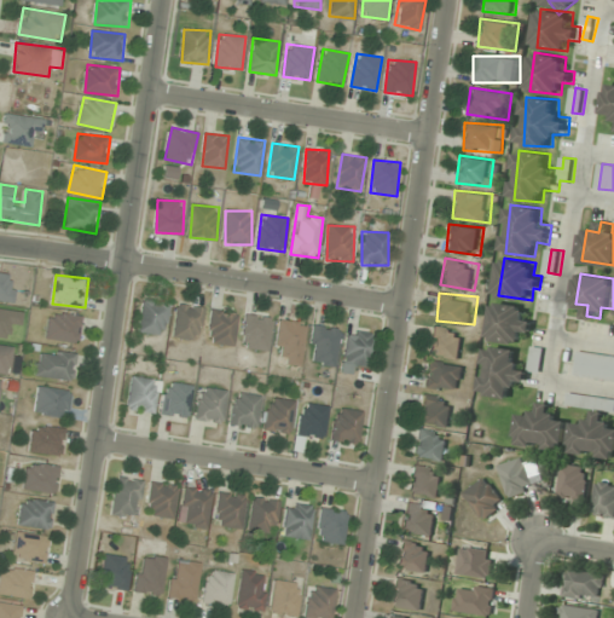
[(139,331),(167,335),(171,301),(144,299),(139,331)]
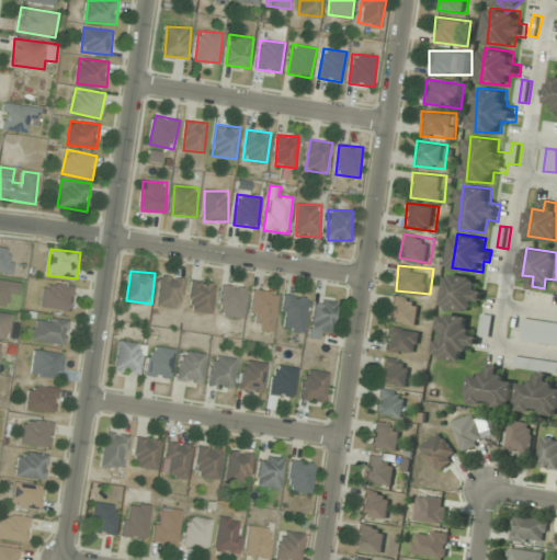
[(487,290),(477,289),(479,277),(451,272),(444,307),(474,312),(476,299),(485,301),(487,290)]
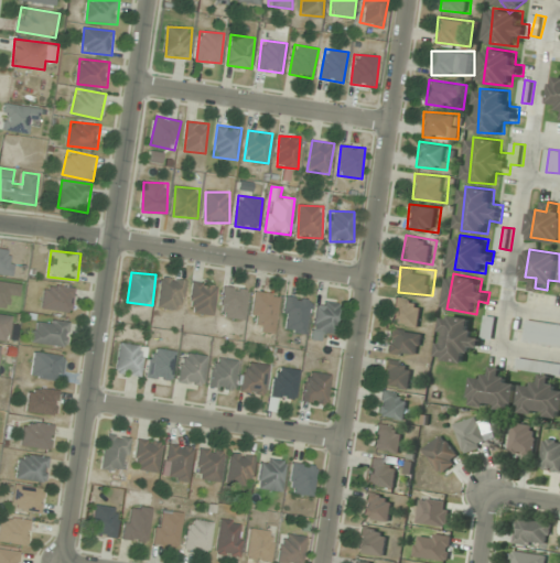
[(186,279),(162,277),(159,307),(183,311),(186,279)]
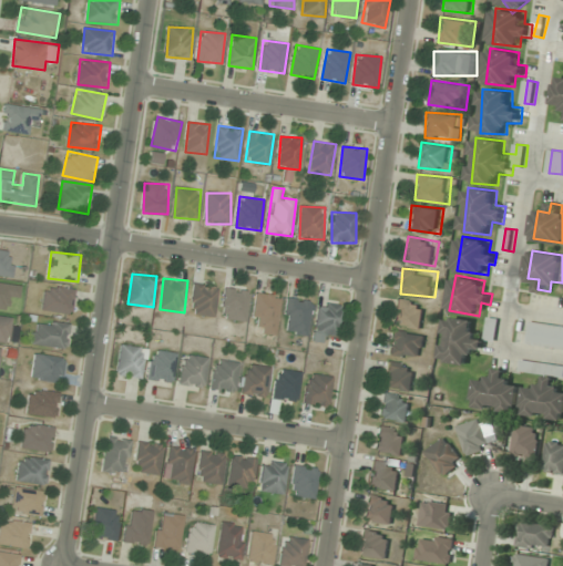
[(215,317),(218,286),(194,284),(192,315),(215,317)]
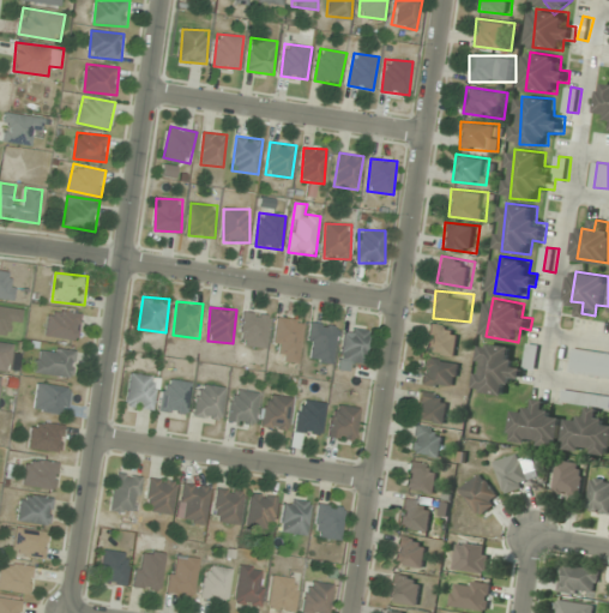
[(83,313),(50,308),(46,337),(78,342),(83,313)]
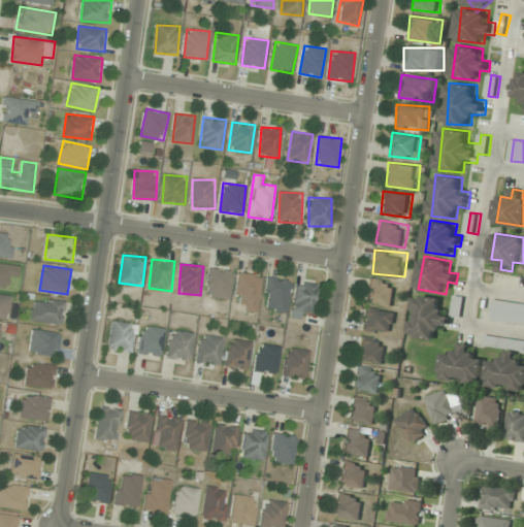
[(232,270),(210,267),(207,296),(229,299),(232,270)]
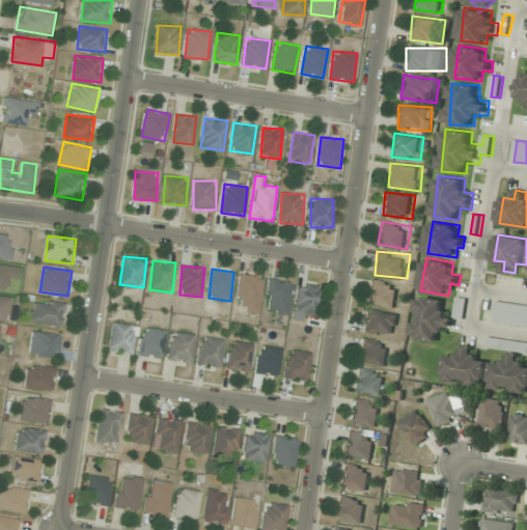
[(257,313),(266,279),(244,274),(236,308),(257,313)]
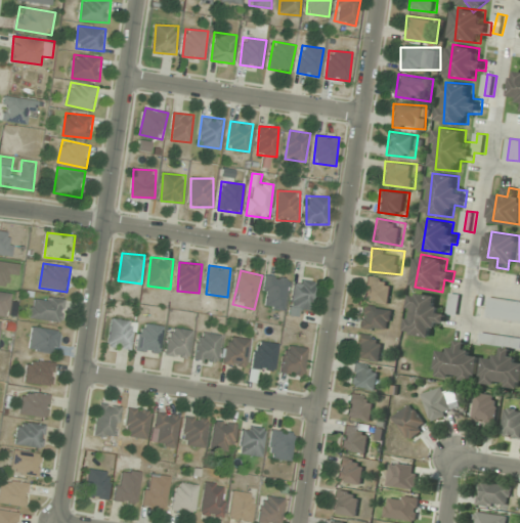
[(285,310),(290,278),(267,275),(262,307),(285,310)]
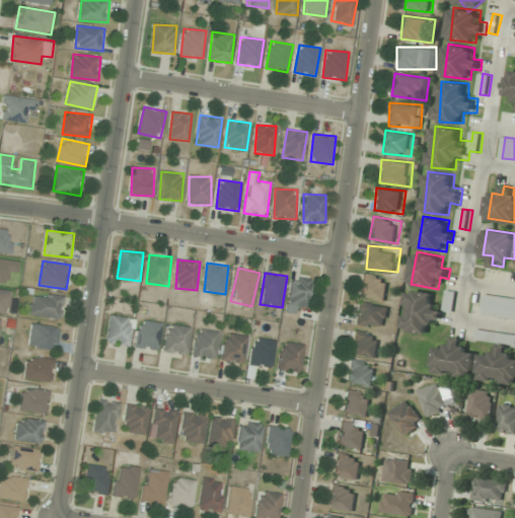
[(389,300),(392,277),(365,274),(362,297),(389,300)]
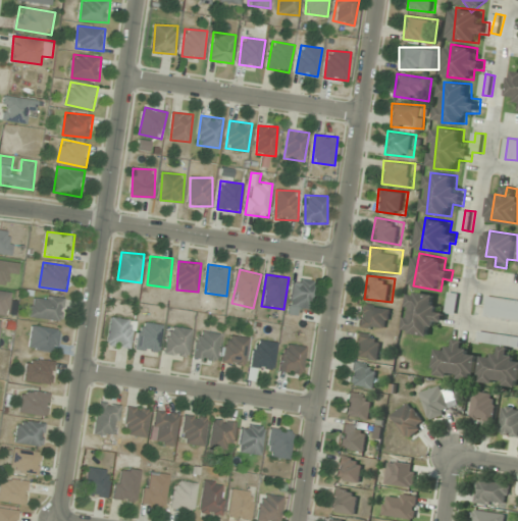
[(301,307),(313,309),(316,281),(294,278),(290,313),(300,315),(301,307)]
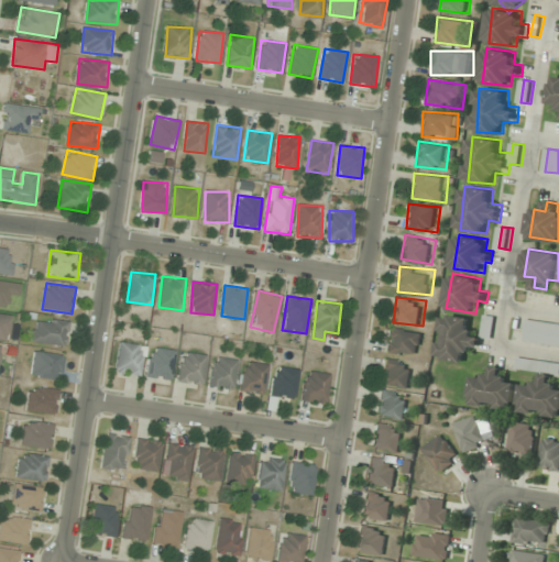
[(473,317),(446,313),(440,359),(468,362),(469,350),(480,351),(483,330),(472,329),(473,317)]
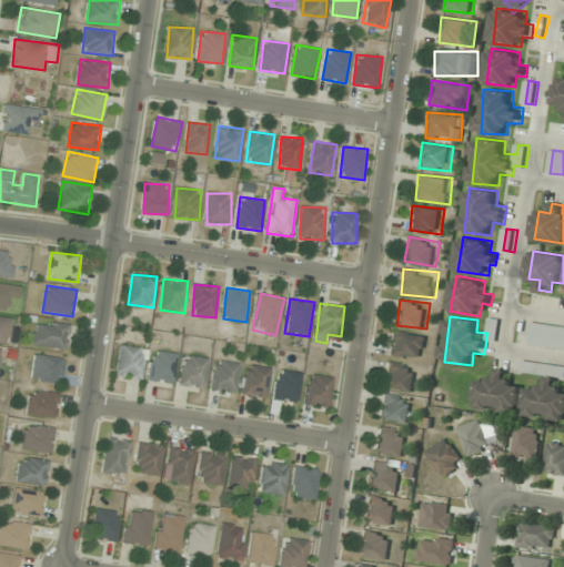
[(503,320),(493,317),(489,340),(500,341),(503,320)]
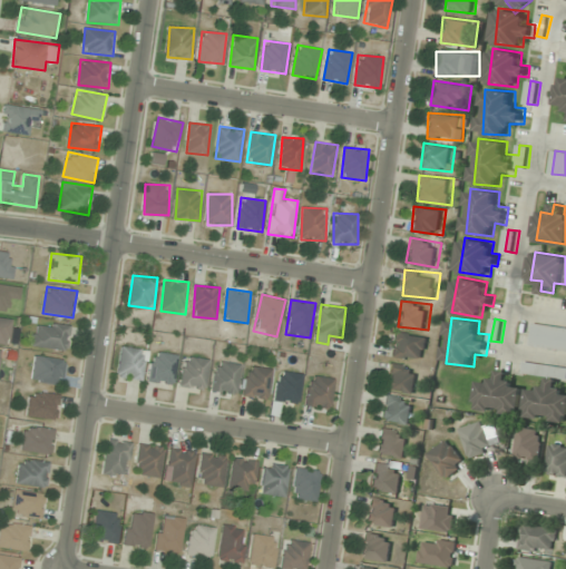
[(534,344),(565,347),(565,325),(536,322),(534,344)]
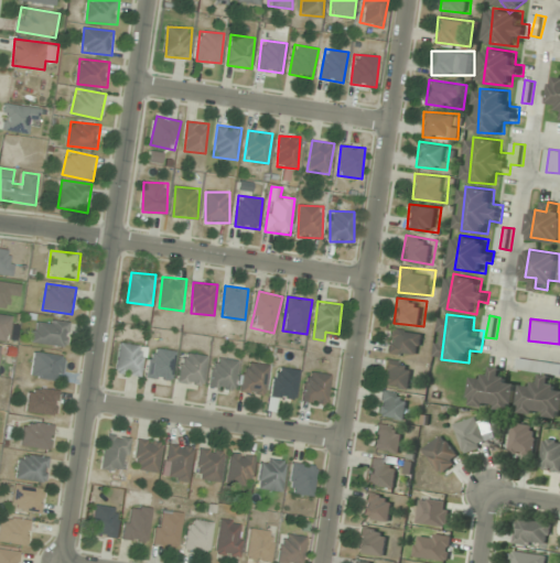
[(34,344),(70,344),(70,320),(34,320),(34,344)]
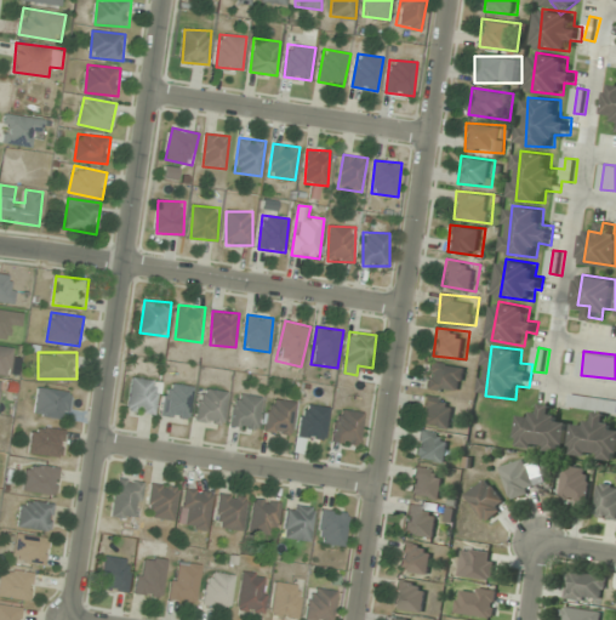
[(429,391),(467,391),(467,364),(429,364),(429,391)]
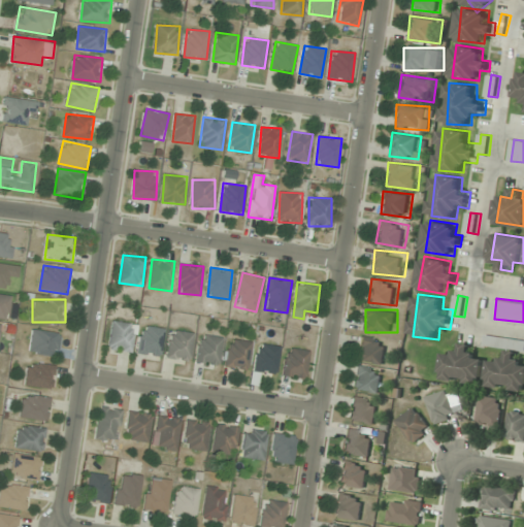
[(133,353),(137,324),(113,321),(109,349),(133,353)]
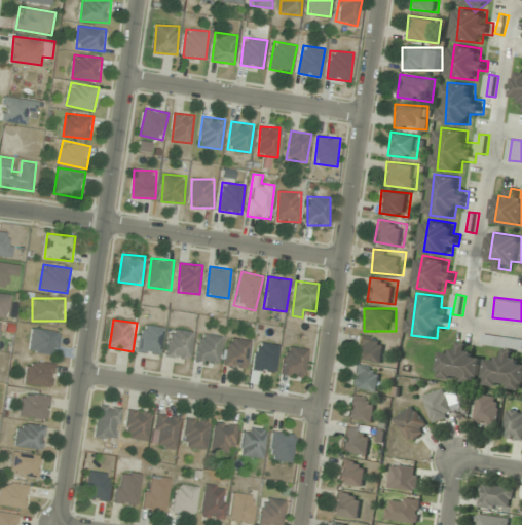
[(139,352),(162,354),(164,327),(142,325),(139,352)]
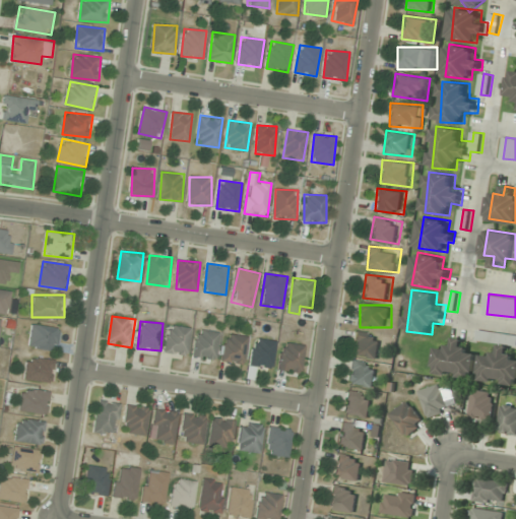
[(60,327),(33,324),(29,347),(57,350),(60,327)]
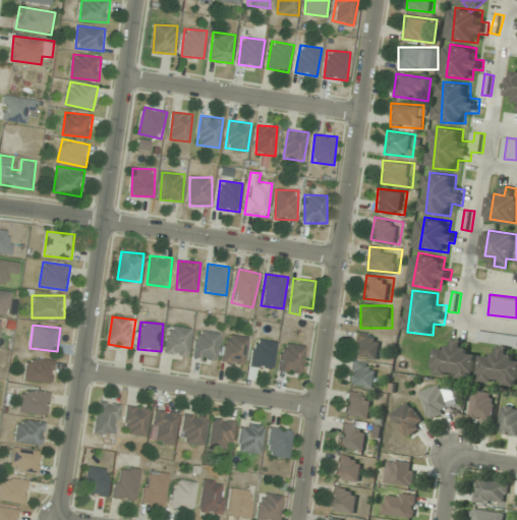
[(166,352),(188,355),(191,328),(169,326),(166,352)]
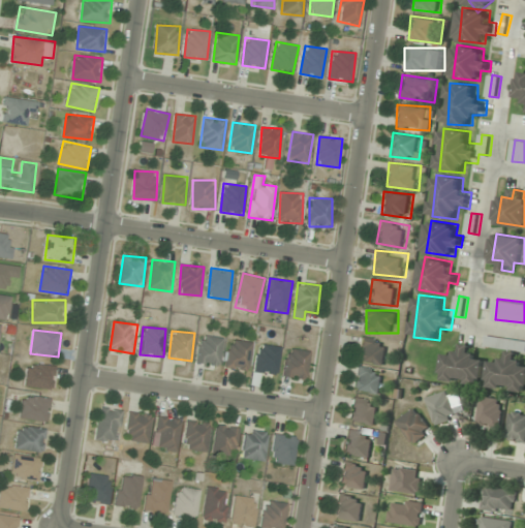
[(223,338),(202,335),(197,362),(219,366),(223,338)]
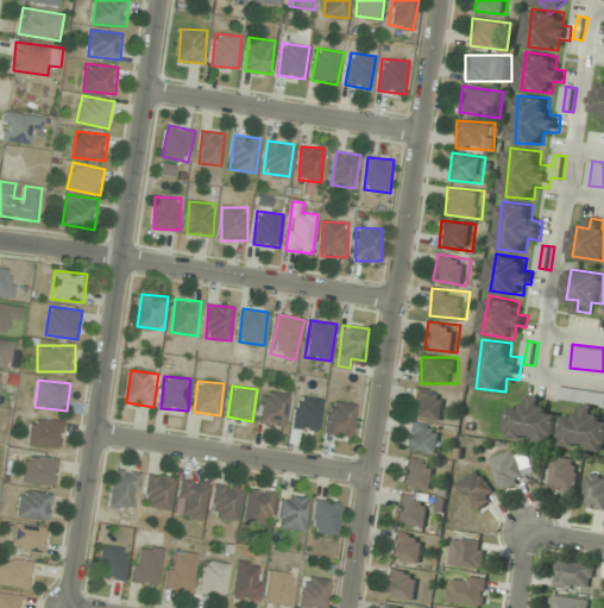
[(562,445),(603,450),(603,420),(602,420),(603,412),(603,390),(564,386),(561,397),(587,401),(585,415),(567,413),(562,445)]
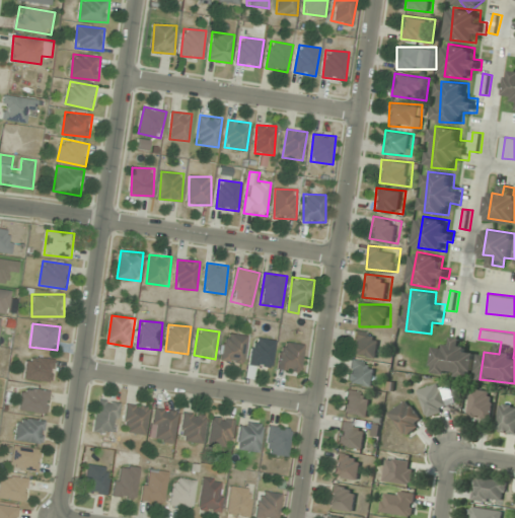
[(384,336),(356,330),(352,353),(380,358),(384,336)]
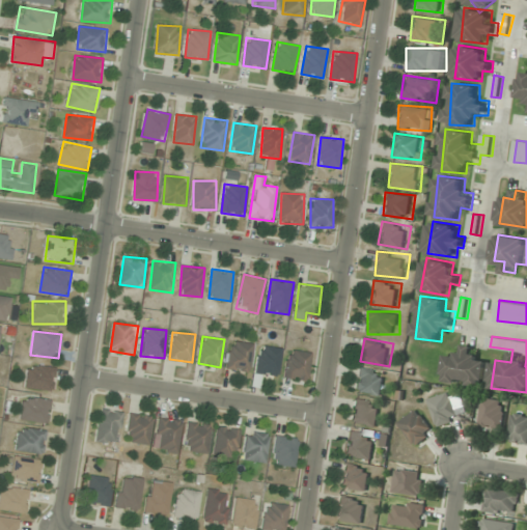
[(227,369),(251,371),(253,343),(229,341),(227,369)]
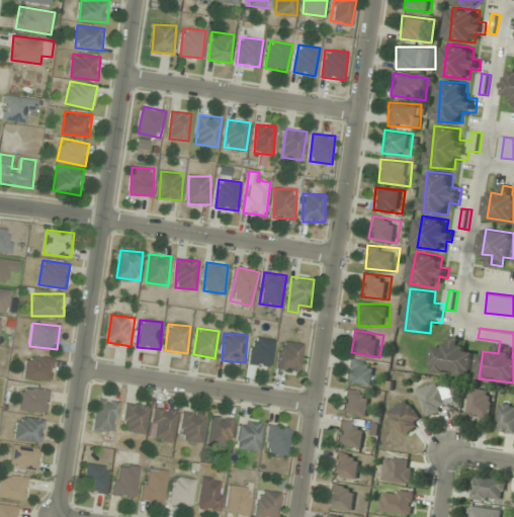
[(468,337),(450,335),(448,345),(437,344),(433,371),(474,376),(478,349),(467,348),(468,337)]
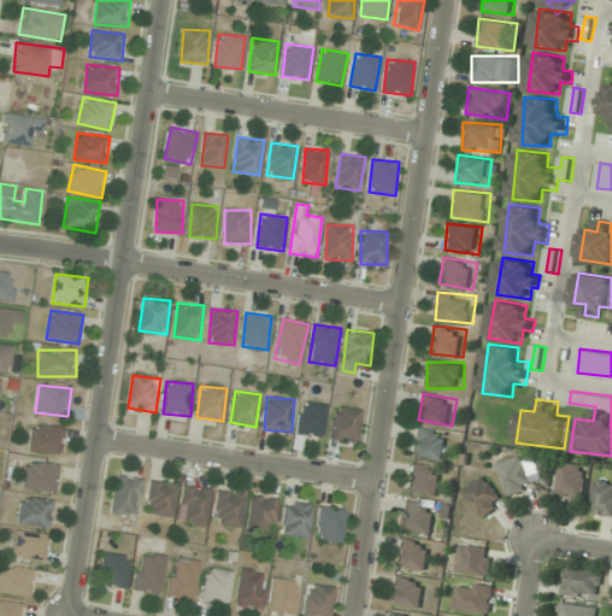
[(324,438),(328,404),(301,400),(298,434),(324,438)]
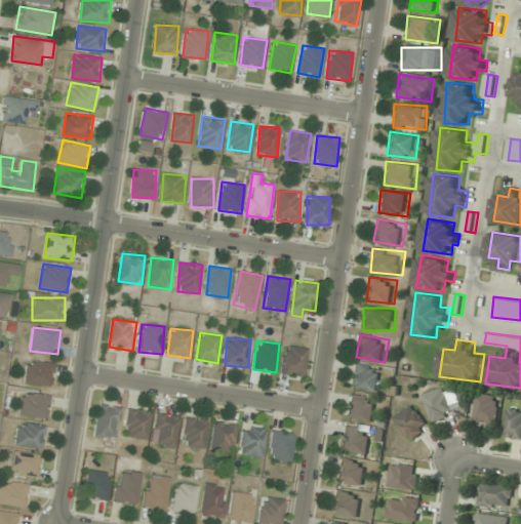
[(283,374),(306,374),(307,347),(284,346),(283,374)]
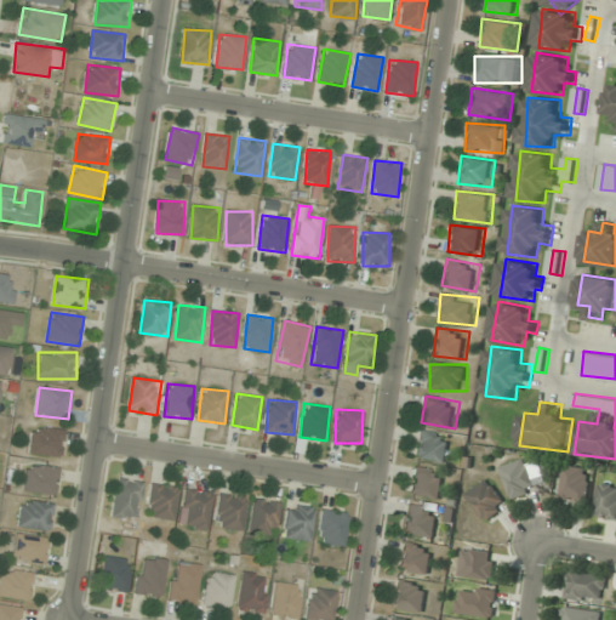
[(63,456),(66,430),(33,426),(30,454),(63,456)]
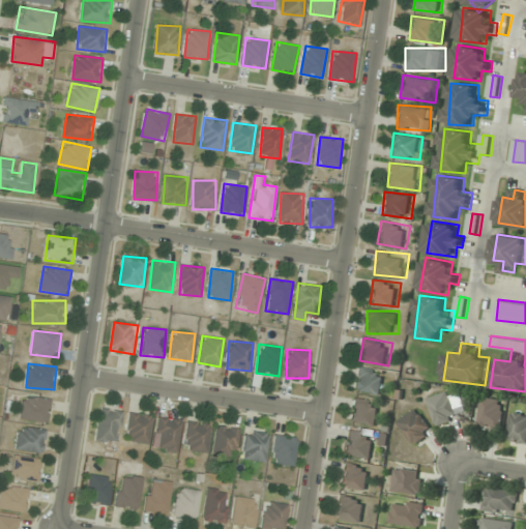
[(388,372),(359,366),(355,389),(384,394),(388,372)]
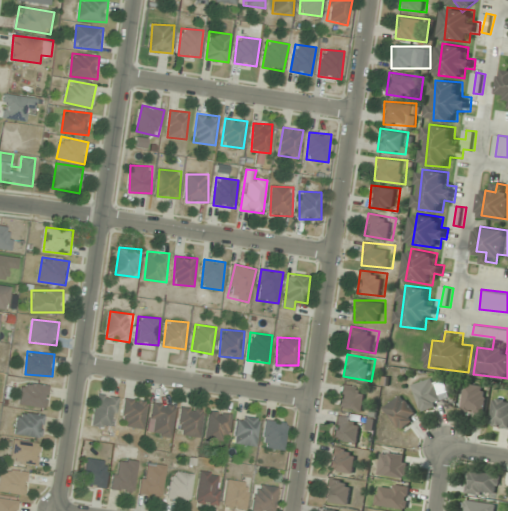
[(417,383),(423,408),(454,401),(449,382),(439,384),(437,378),(417,383)]
